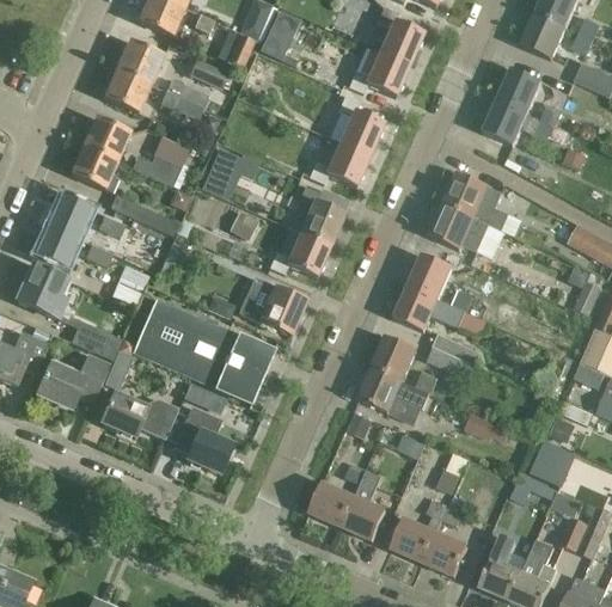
[(147,0),(139,23),(160,32),(177,40),(182,26),(177,24),(184,8),(165,0),(147,0)]
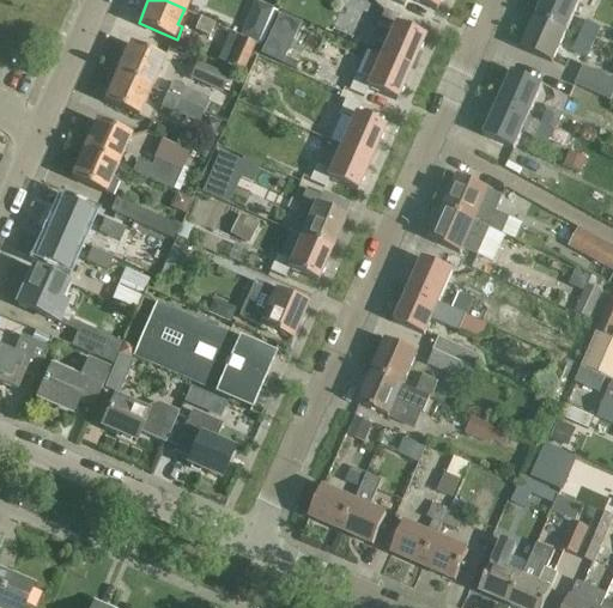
[(246,22),(240,34),(258,41),(262,29),(272,7),(273,6),(259,0),(255,0),(246,22)]
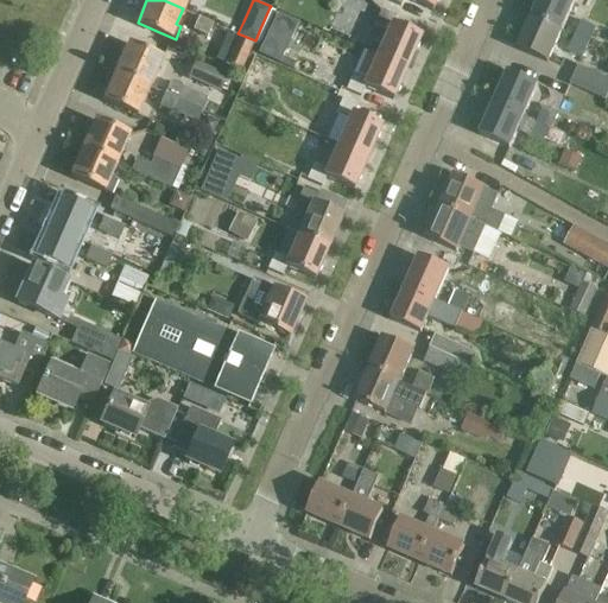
[(537,0),(532,14),(562,27),(575,0),(537,0)]
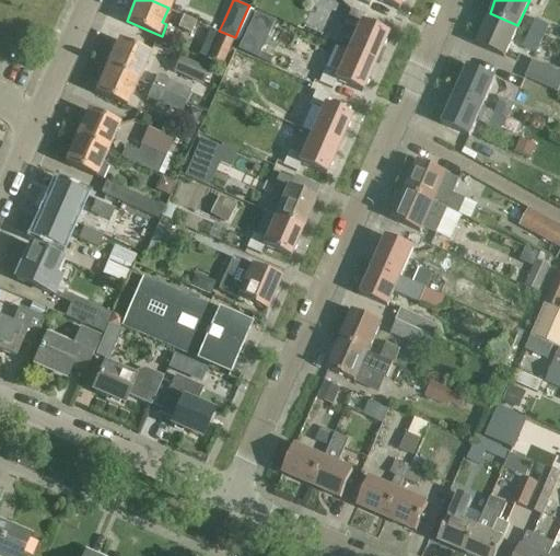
[(347,49),(374,60),(387,32),(361,20),(364,13),(350,7),(345,21),(357,26),(347,49)]
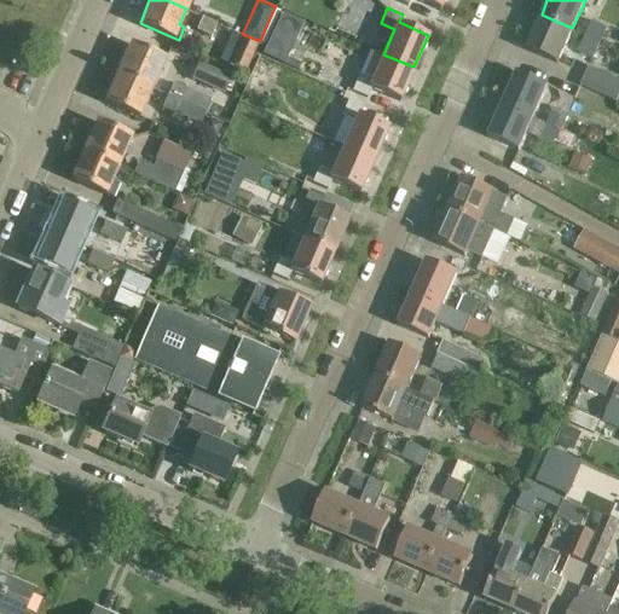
[(279,9),(261,47),(284,58),(302,19),(288,12),(279,9)]
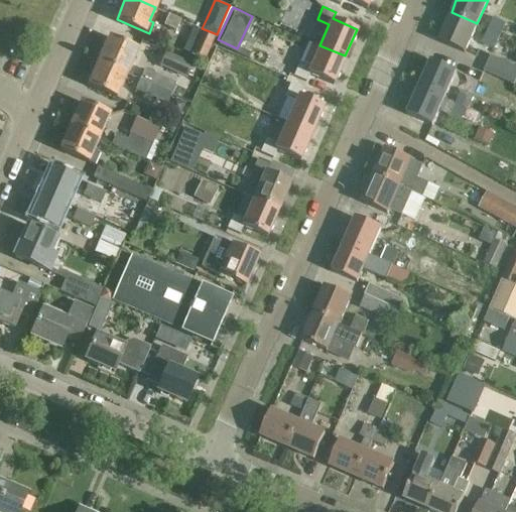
[(477,23),(452,12),(439,39),(465,50),(477,23)]
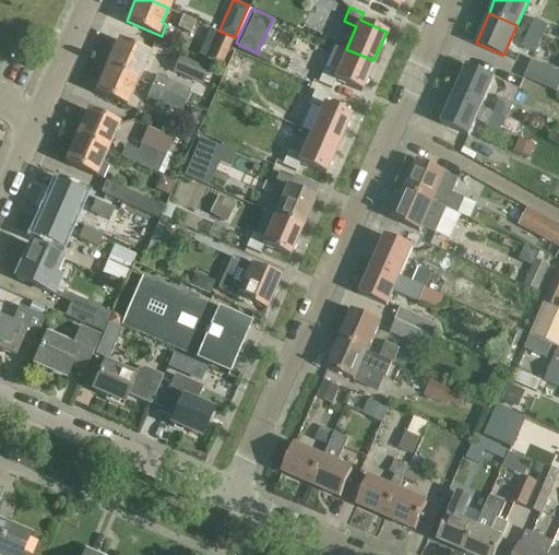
[(194,20),(182,14),(178,24),(190,30),(194,20)]
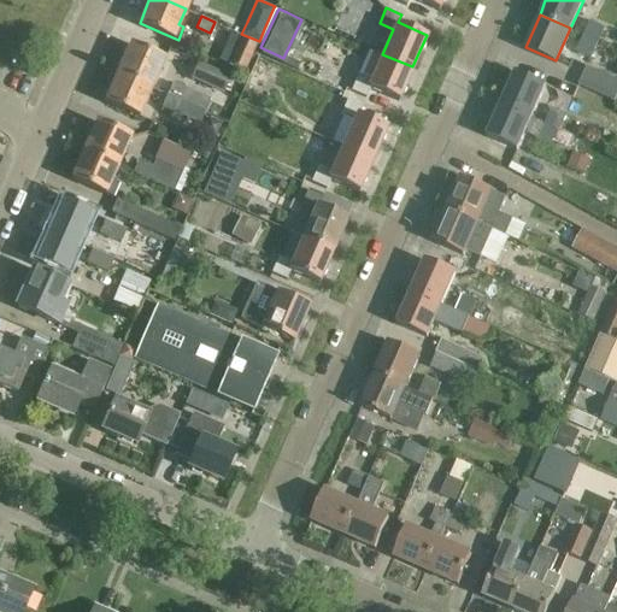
[(589,18),(583,34),(598,41),(605,24),(589,18)]
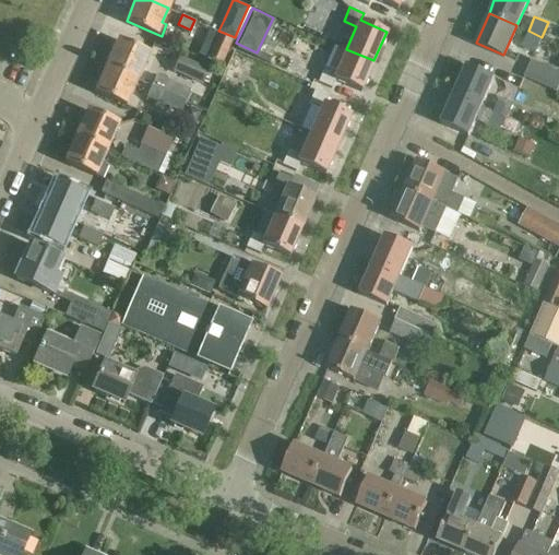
[(536,50),(542,37),(528,31),(523,45),(536,50)]
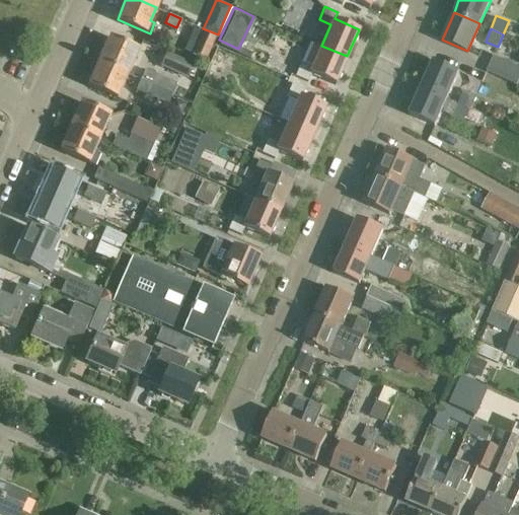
[(206,58),(216,37),(204,30),(193,52),(206,58)]
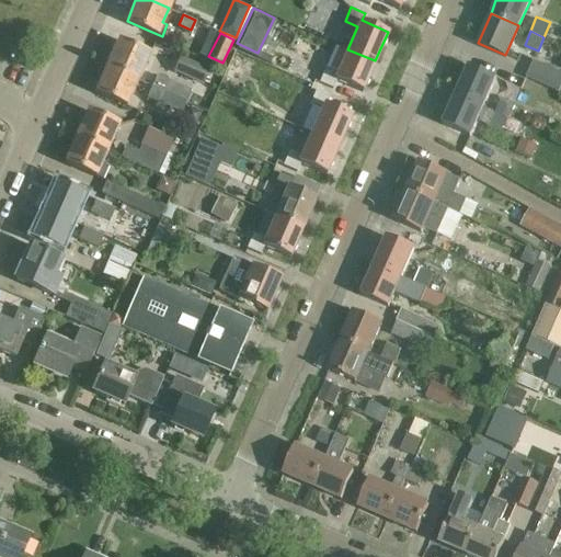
[(118,38),(107,64),(138,78),(149,52),(118,38)]
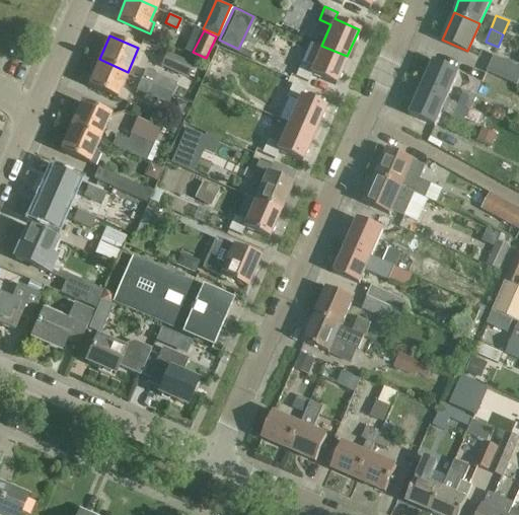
[(240,46),(237,52),(249,58),(251,51),(240,46)]
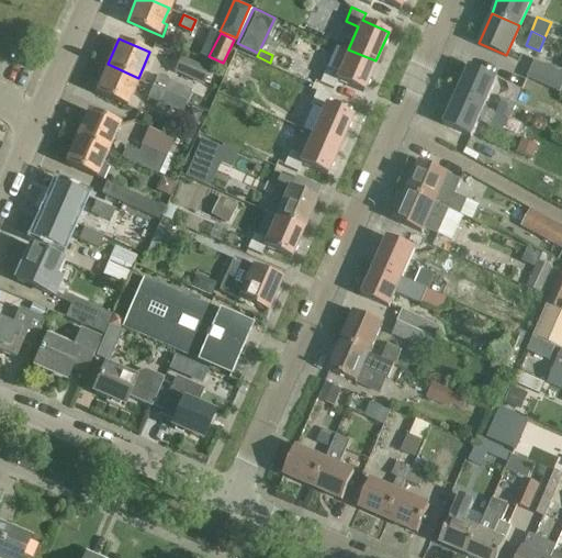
[(362,90),(375,60),(348,49),(338,73),(326,67),(319,80),(333,87),(336,79),(362,90)]
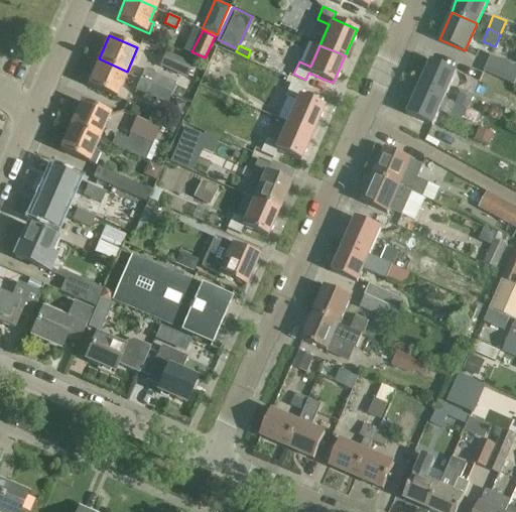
[(160,64),(186,75),(192,62),(166,51),(160,64)]
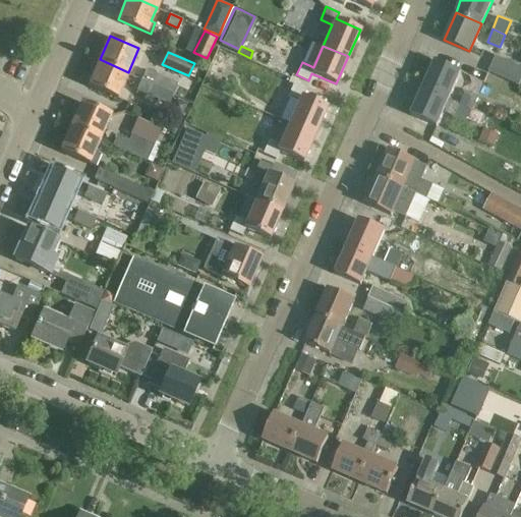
[(520,65),(496,54),(488,69),(519,83),(520,79),(520,65)]
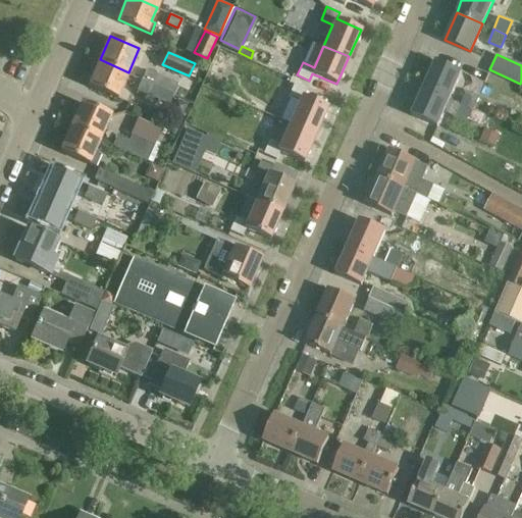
[(214,56),(209,68),(219,72),(224,60),(214,56)]
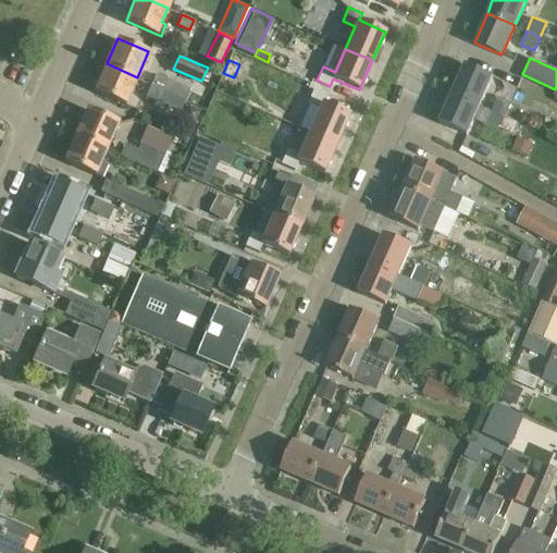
[(96,90),(115,99),(125,103),(137,77),(107,63),(96,90)]
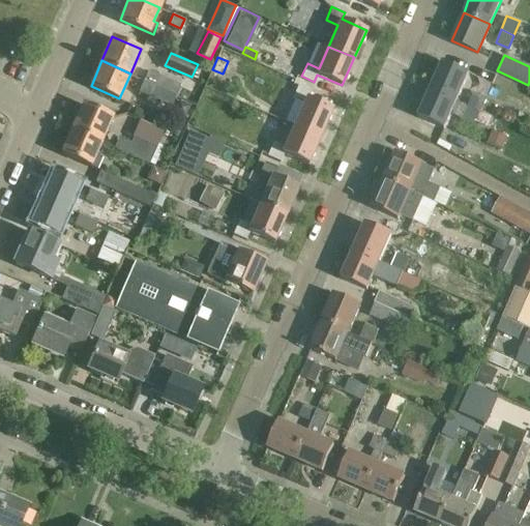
[(431,87),(457,98),(469,70),(443,60),(431,87)]
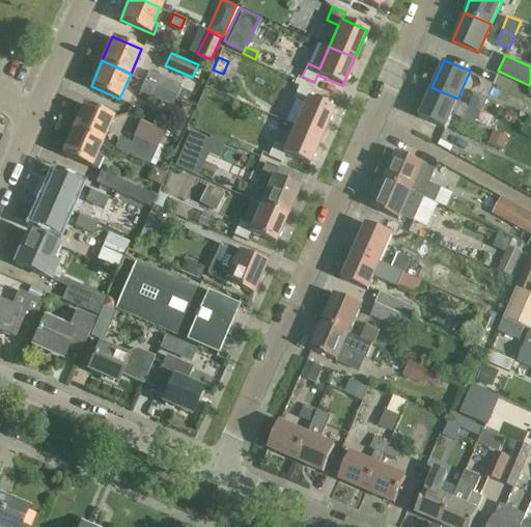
[(147,70),(144,79),(157,85),(161,75),(147,70)]
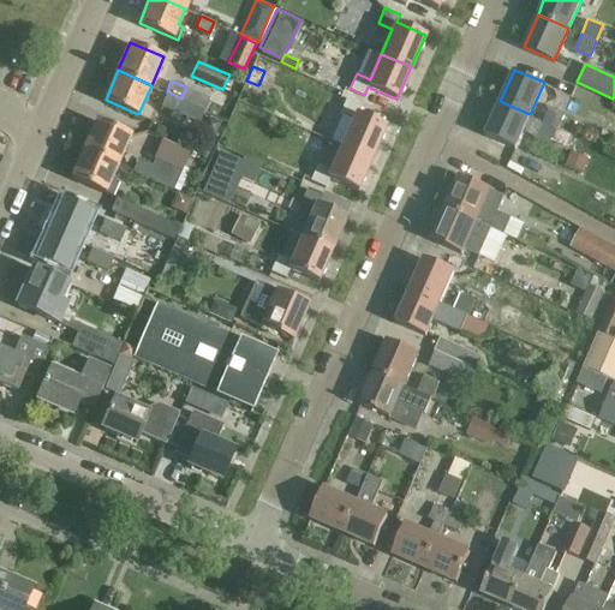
[(607,114),(613,102),(577,85),(571,99),(607,114)]
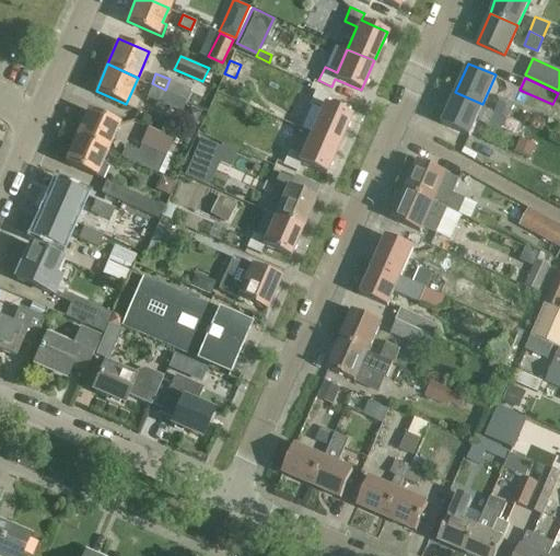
[(161,101),(165,90),(152,83),(147,95),(161,101)]
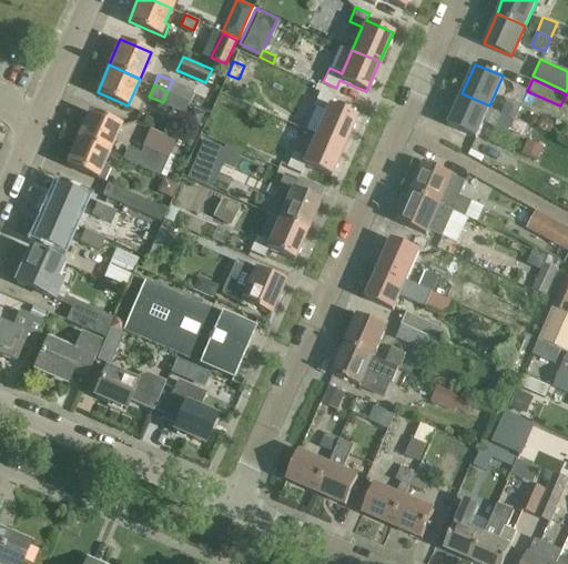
[(325,111),(315,133),(343,145),(356,116),(330,104),(333,96),(320,90),(313,106),(325,111)]
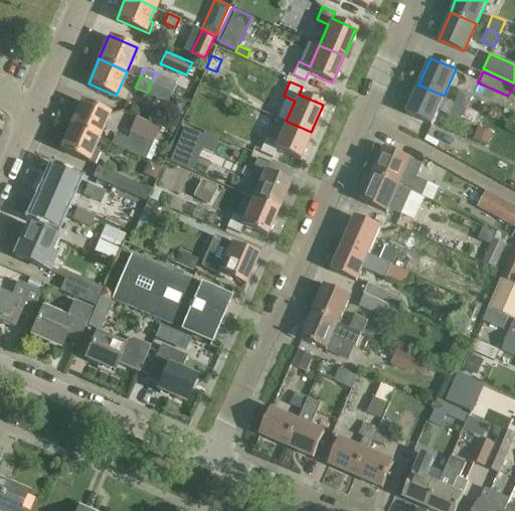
[(432,123),(440,105),(444,96),(418,84),(406,112),(432,123)]
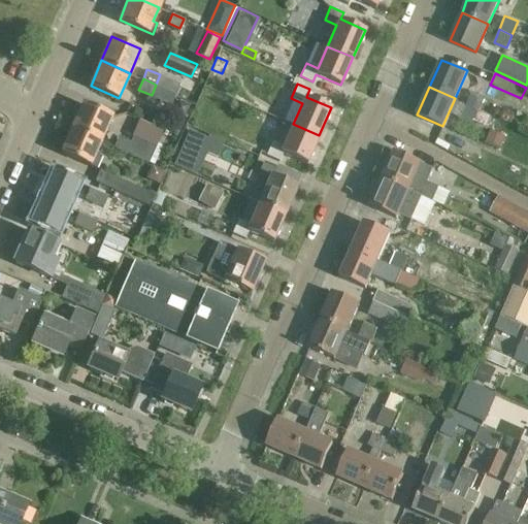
[(488,113),(493,102),(493,100),(474,92),(468,104),(480,109),(488,113)]
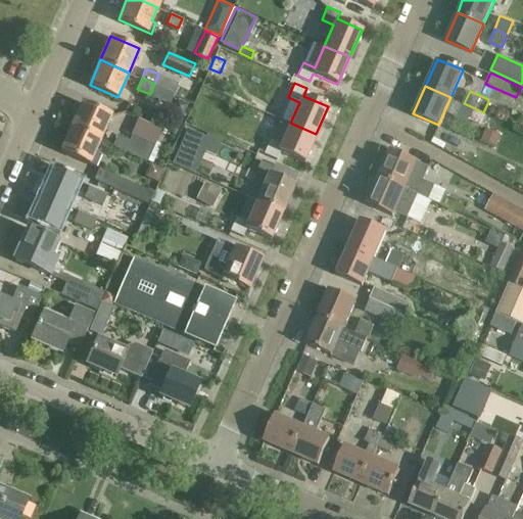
[(82,101),(72,126),(100,138),(110,114),(82,101)]
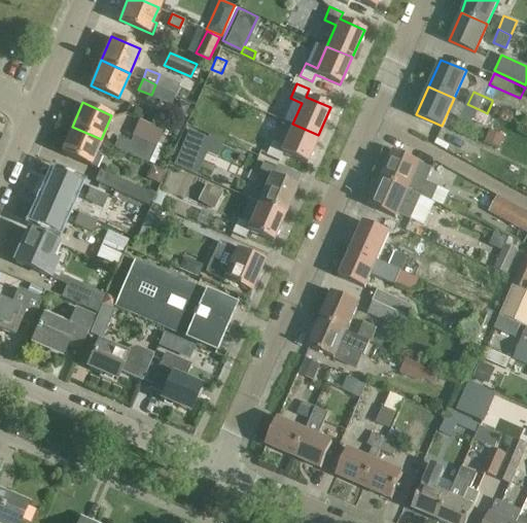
[(479,109),(467,104),(462,117),(472,123),(473,119),(479,109)]
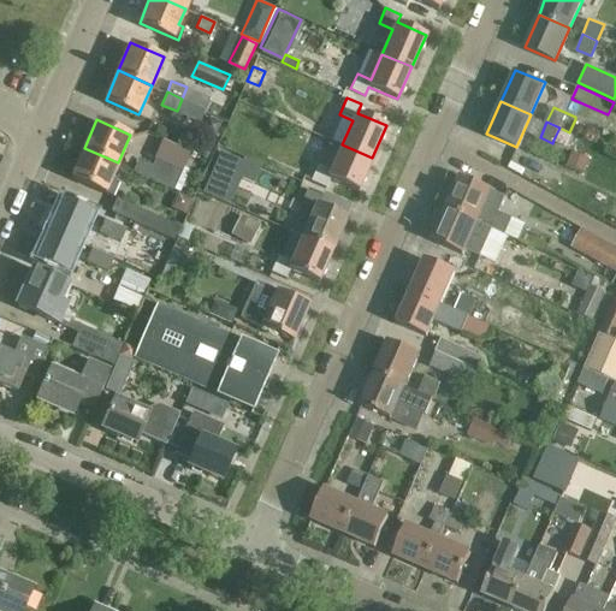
[(560,128),(554,140),(567,146),(572,134),(569,132),(560,128)]
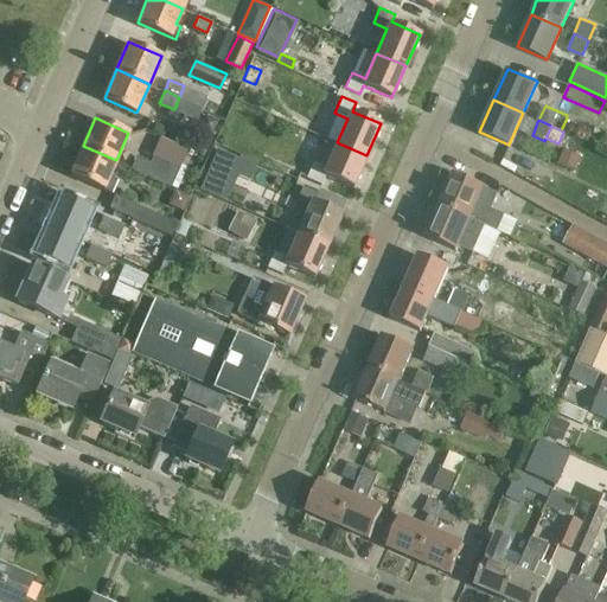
[(313,161),(306,177),(320,184),(324,174),(352,187),(366,155),(337,142),(326,167),(313,161)]
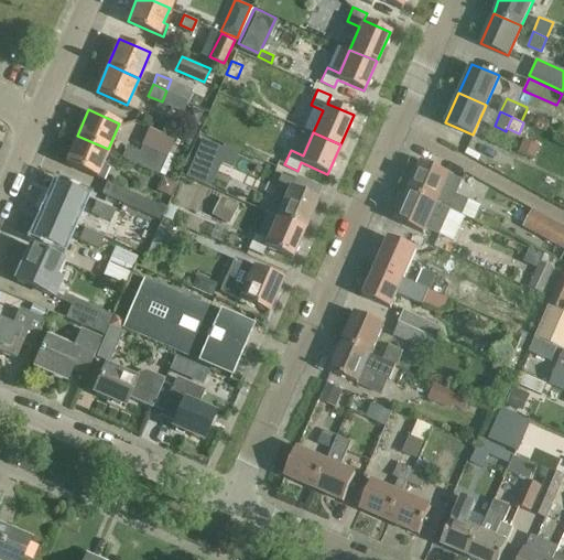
[(108,167),(101,164),(108,149),(77,136),(65,162),(102,179),(108,167)]
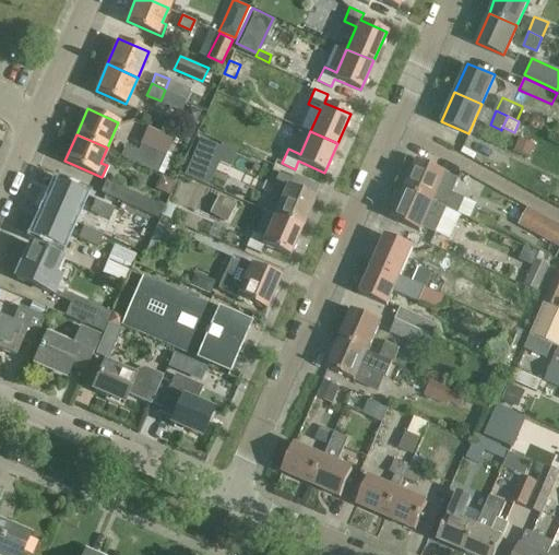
[(200,136),(186,168),(201,176),(210,157),(213,158),(219,144),(200,136)]
